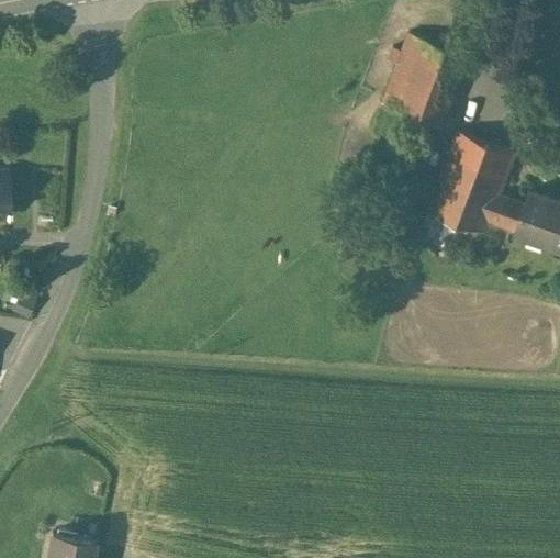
[(449,51),(406,35),(381,105),(438,126),(463,56),(449,51)]
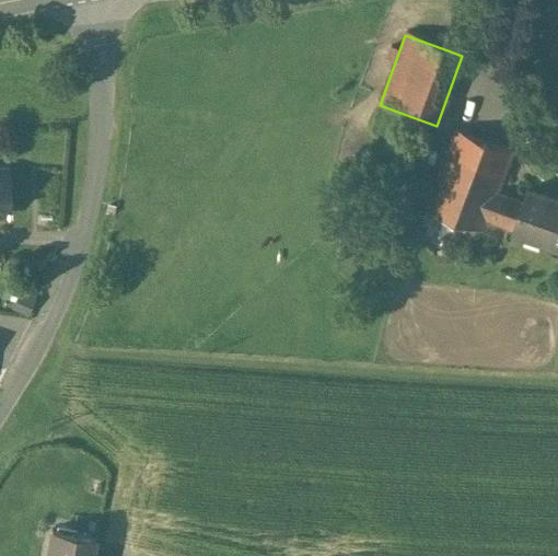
[(509,153),(453,132),(425,212),(480,232),(485,221),(493,196),(509,153)]
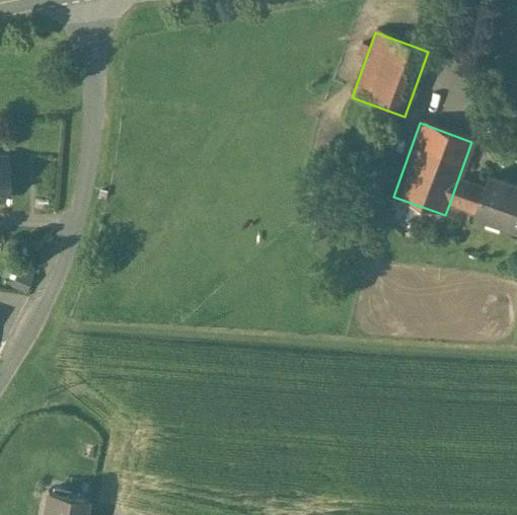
[(516,189),(486,177),(482,191),(473,213),(472,215),(484,219),(482,223),(500,230),(501,225),(516,230),(516,189)]
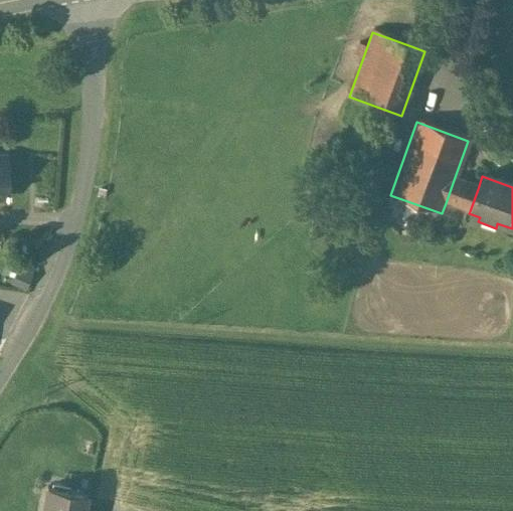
[(478,189),(454,180),(446,203),(470,211),(478,189)]
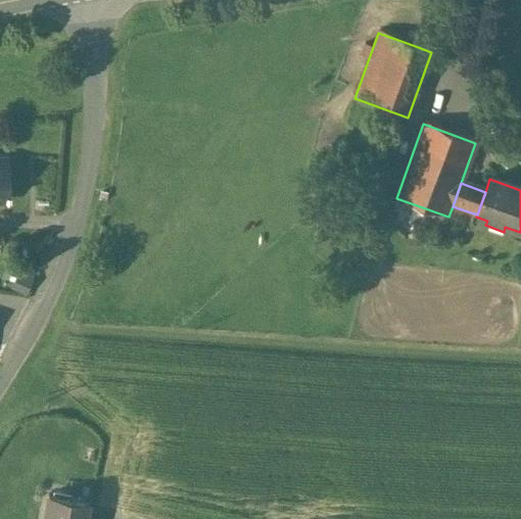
[(82,518),(86,504),(45,496),(41,518),(82,518)]
